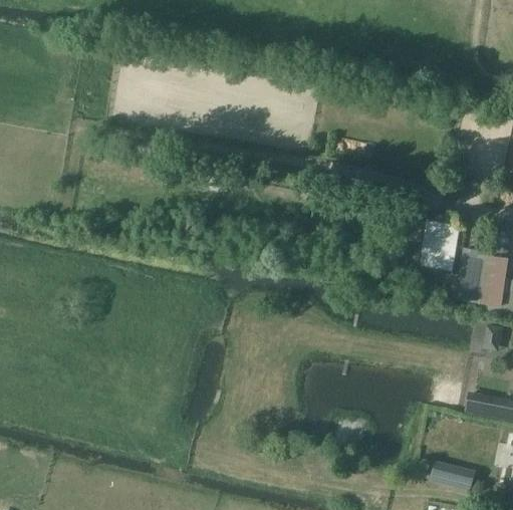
[(453,269),(460,221),(428,216),(423,249),(412,247),(410,259),(421,261),(421,264),(453,269)]
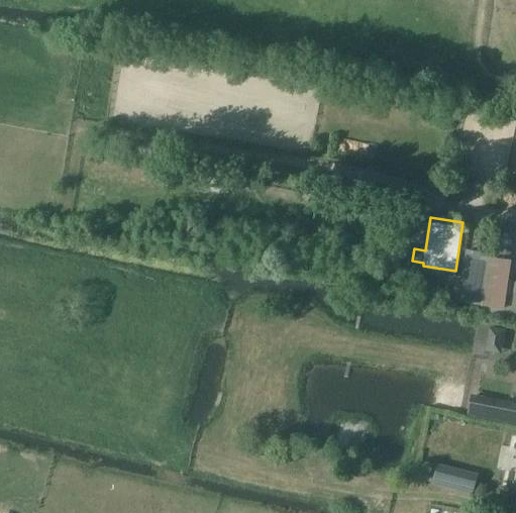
[(410,265),(412,249),(393,246),(390,262),(410,265)]
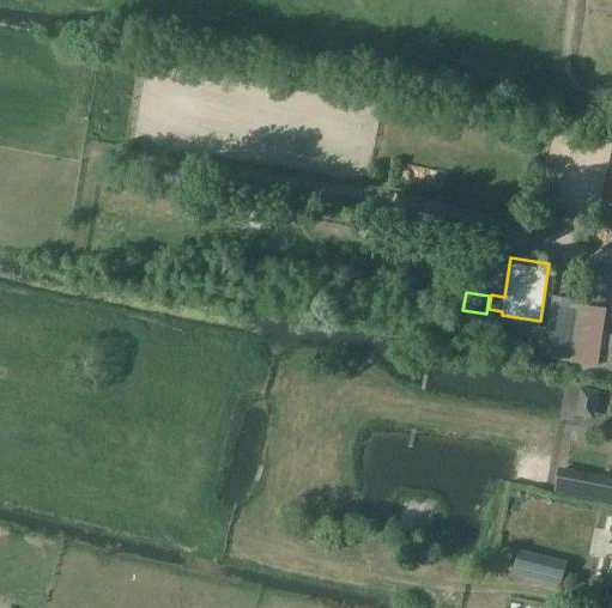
[(598,363),(606,306),(580,303),(581,298),(552,295),(544,356),(598,363)]
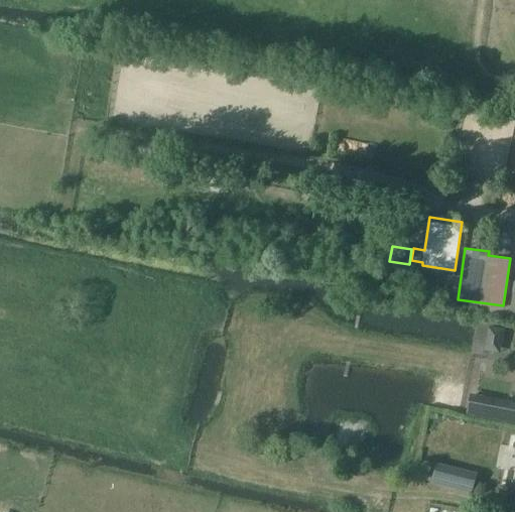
[(485,342),(502,345),(505,326),(489,323),(485,342)]
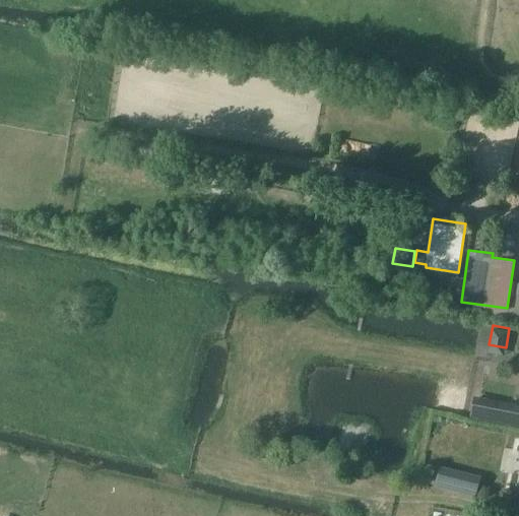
[(431,465),(428,479),(436,481),(435,482),(476,493),(480,475),(440,465),(439,467),(431,465)]
